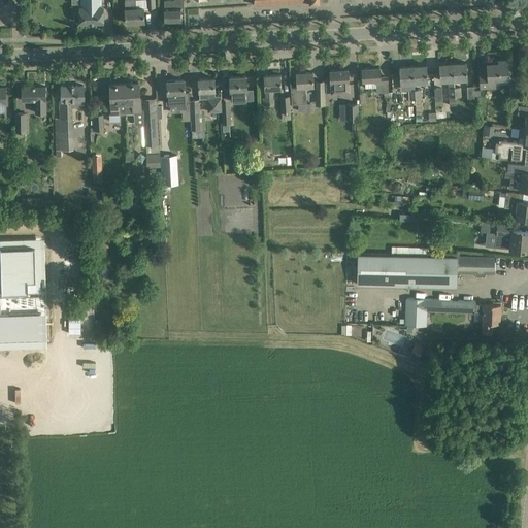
[(79,7),(79,12),(79,23),(103,23),(103,6),(102,6),(101,0),(80,0),(81,7),(79,7)]
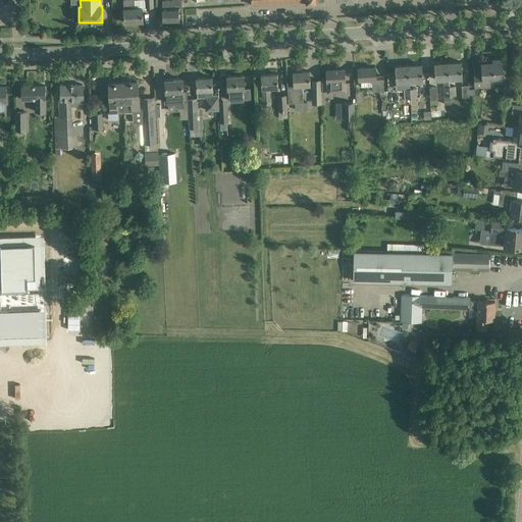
[(123,0),(124,4),(123,4),(124,7),(123,7),(124,22),(143,21),(142,7),(153,7),(152,0),(123,0)]
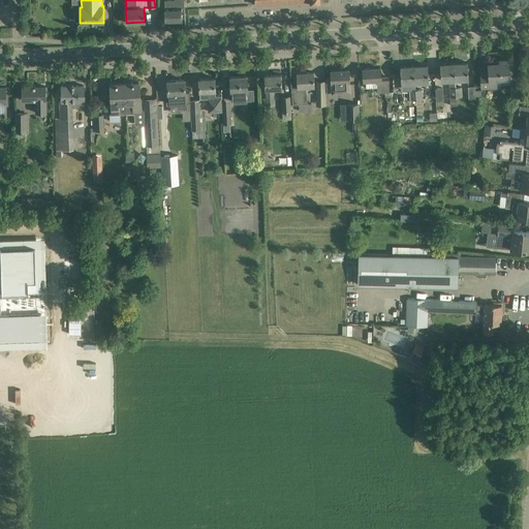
[(164,0),(164,7),(165,23),(182,22),(182,7),(184,7),(183,0),(164,0)]
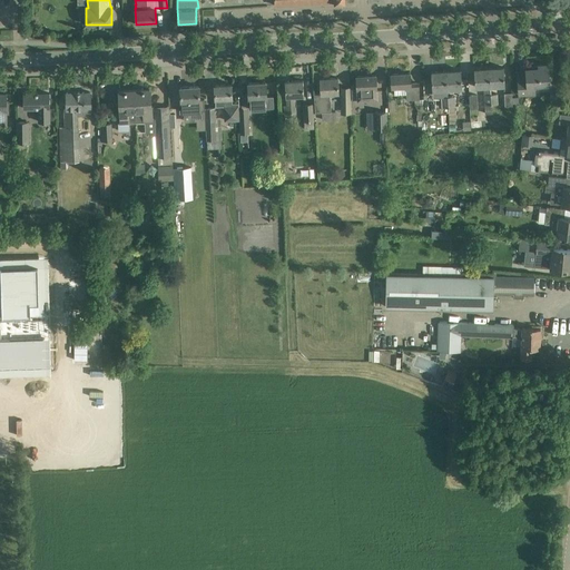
[(518,78),(518,89),(519,95),(536,94),(534,85),(549,84),(548,65),(538,65),(538,68),(526,69),(527,78),(518,78)]
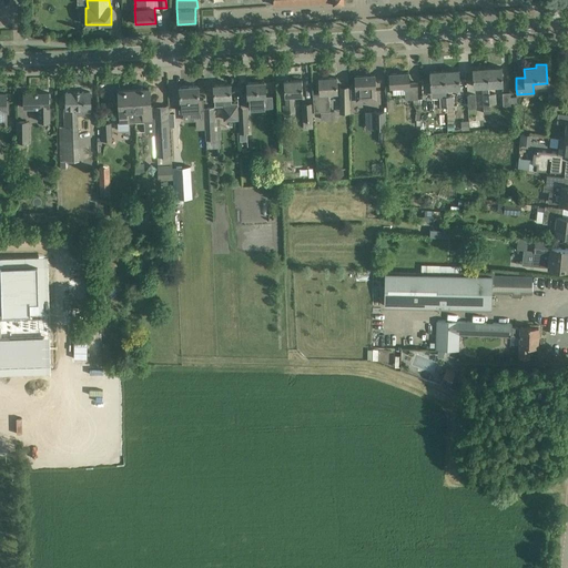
[(487,68),(488,85),(495,85),(503,84),(503,78),(501,67),(487,68)]
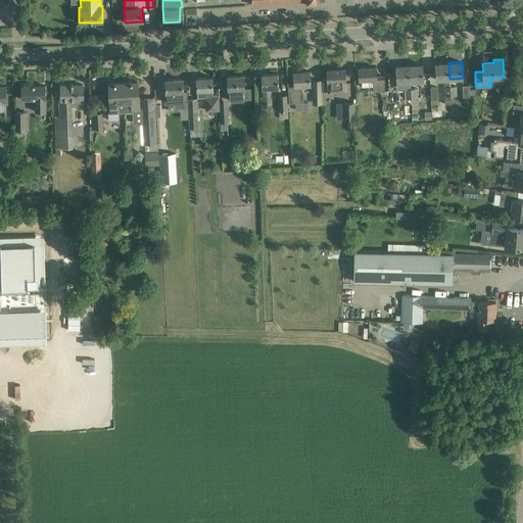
[(448,62),(435,63),(436,80),(443,80),(443,87),(449,86),(449,79),(448,62)]
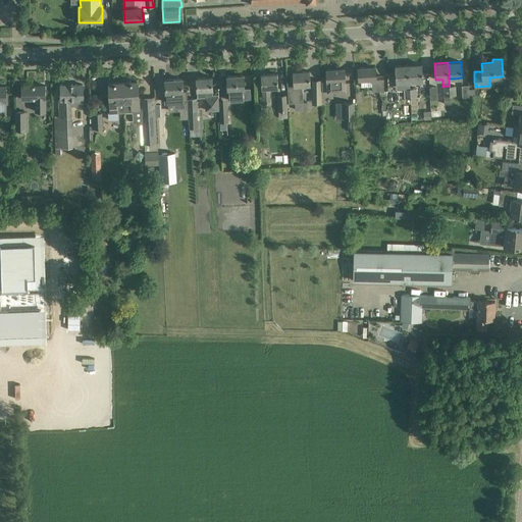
[(422,64),(408,65),(409,82),(423,81),(422,64)]
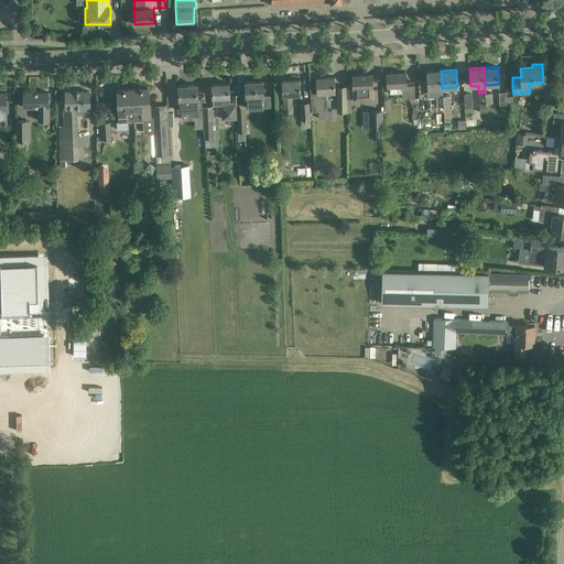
[(426,72),(427,83),(427,89),(442,88),(441,71),(426,72)]
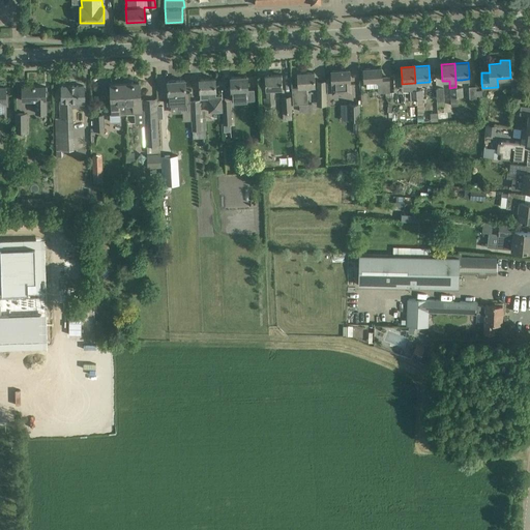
[(390,92),(389,85),(389,78),(382,78),(381,68),(363,69),(363,82),(377,81),(378,93),(379,93),(379,98),(386,98),(388,101),(385,101),(385,106),(388,106),(387,112),(392,112),(392,99),(392,92),(390,92)]
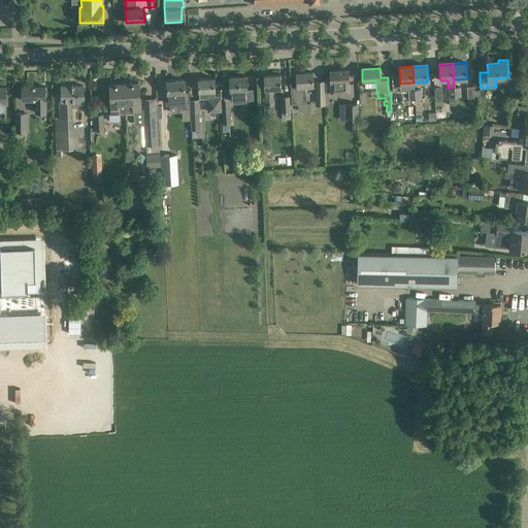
[(330,78),(326,79),(327,88),(331,88),(331,92),(339,92),(349,91),(349,83),(349,70),(330,71),(330,78)]
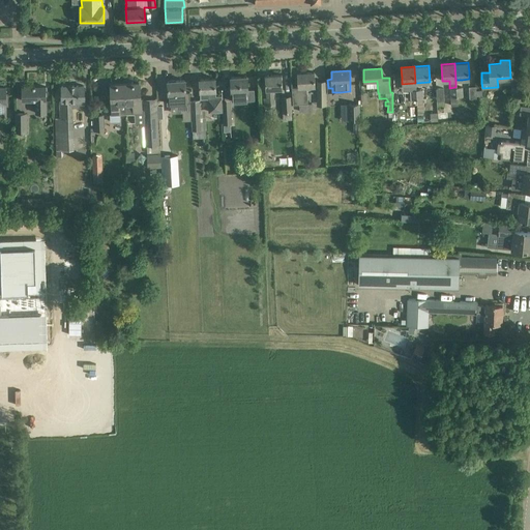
[(297,74),(298,84),(298,87),(292,87),(293,106),(299,105),(300,111),(313,111),(312,104),(307,104),(306,87),(315,87),(315,83),(315,72),(297,74)]
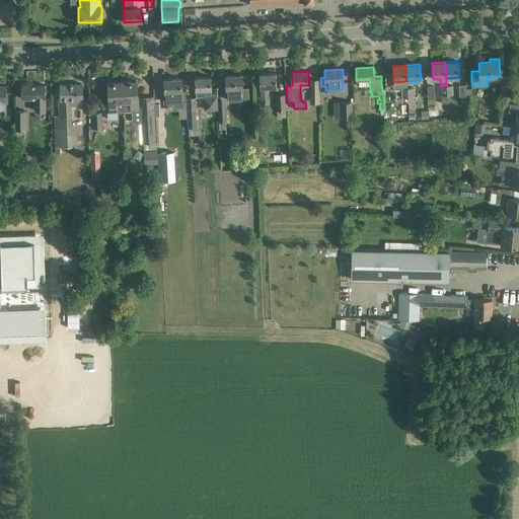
[(262,95),(257,95),(258,106),(269,105),(269,102),(269,95),(268,87),(277,87),(277,83),(276,73),(260,74),(260,84),(261,88),(261,87),(262,95)]
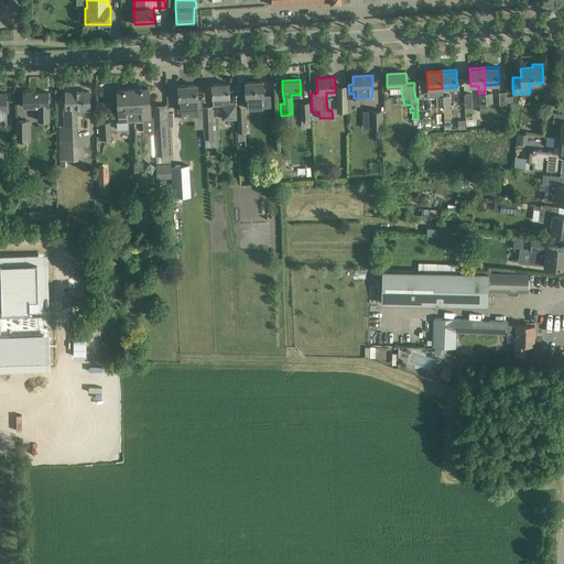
[(263,82),(246,83),(246,94),(246,97),(247,108),(271,107),(270,95),(263,96),(263,93),(263,82)]
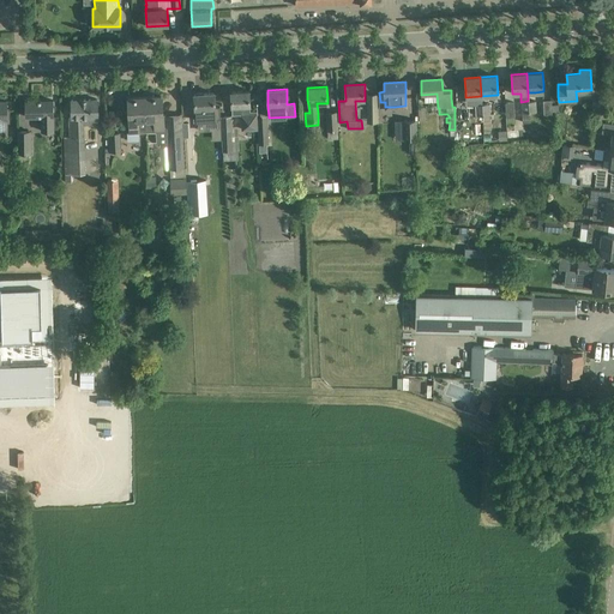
[(230,92),(232,103),(232,107),(233,115),(240,114),(241,131),(258,130),(257,110),(251,110),(250,106),(251,106),(250,91),(230,92)]
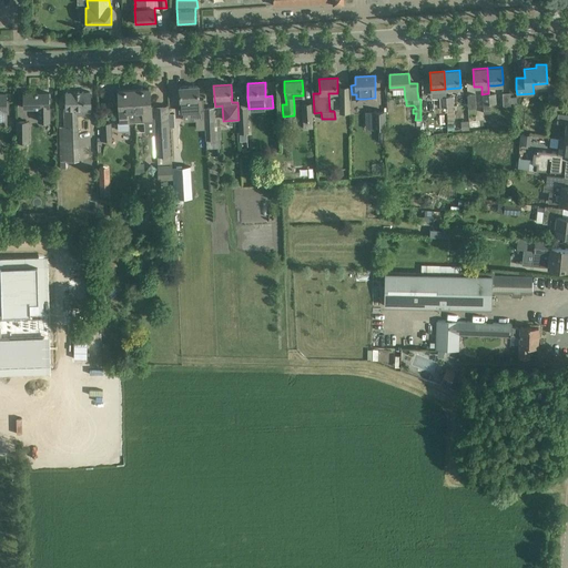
[(180,87),(181,98),(181,101),(191,100),(191,109),(200,109),(199,100),(199,85),(180,87)]
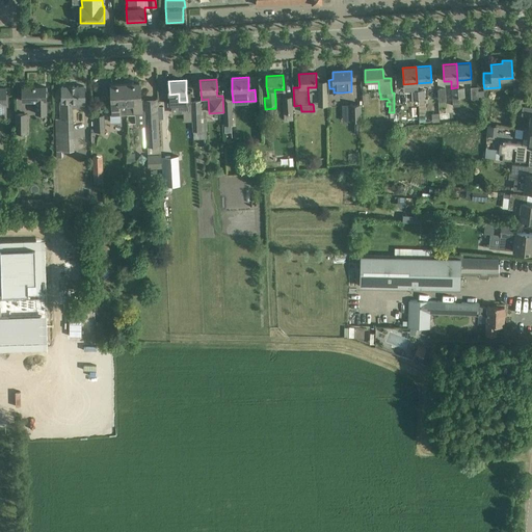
[(327,81),(317,81),(318,106),(328,106),(327,81)]
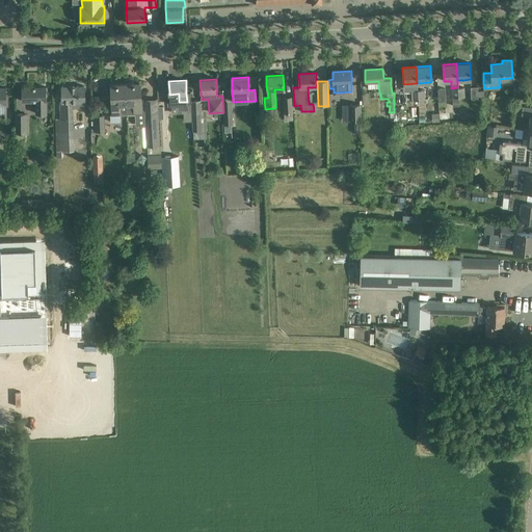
[(140,83),(126,84),(127,114),(135,113),(136,123),(137,125),(138,127),(140,127),(144,127),(143,112),(141,112),(141,100),(140,94),(140,83)]
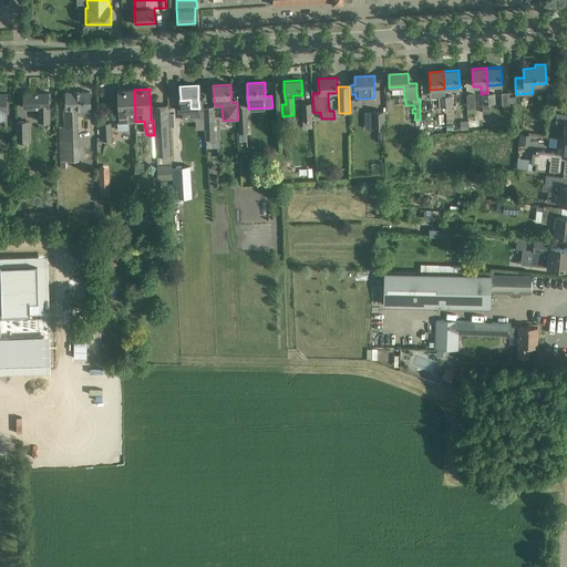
[(135,122),(134,90),(119,91),(119,102),(120,122),(117,122),(117,123),(117,130),(129,130),(127,122),(135,122)]
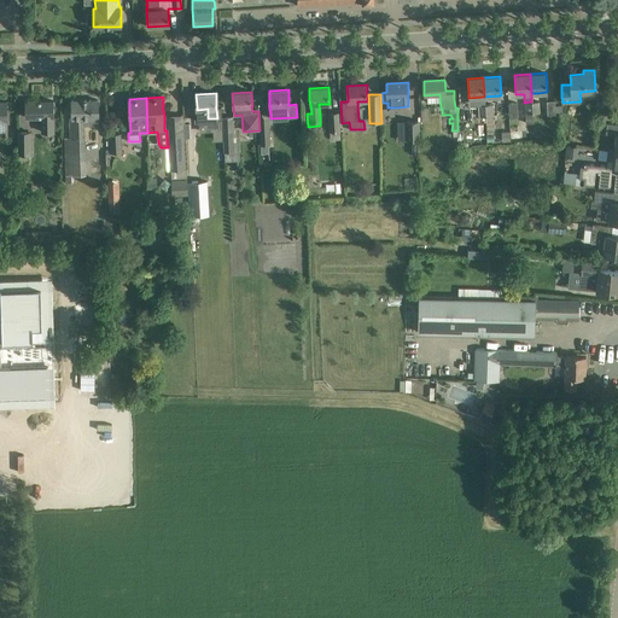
[(70,139),(64,139),(64,151),(86,150),(86,118),(99,118),(98,100),(71,100),(73,118),(69,118),(70,139)]
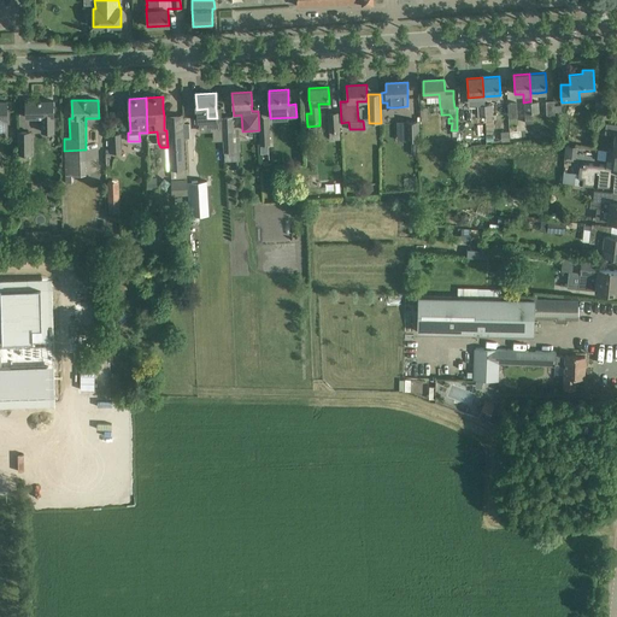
[(25,101),(25,113),(27,117),(41,117),(41,133),(54,131),(53,113),(53,101),(25,101)]
